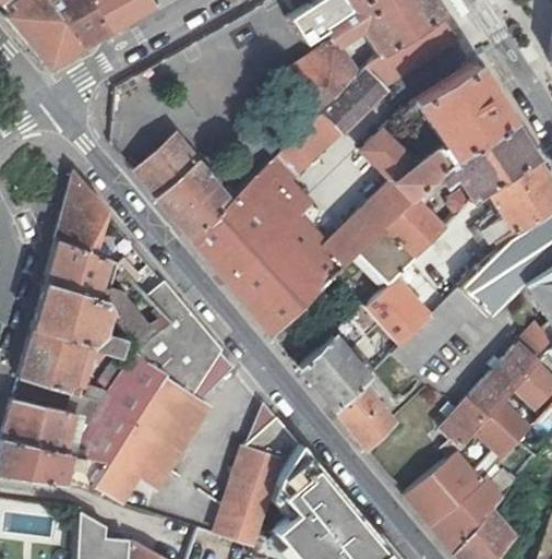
[(82,50),(47,0),(26,0),(8,14),(50,69),(82,50)]
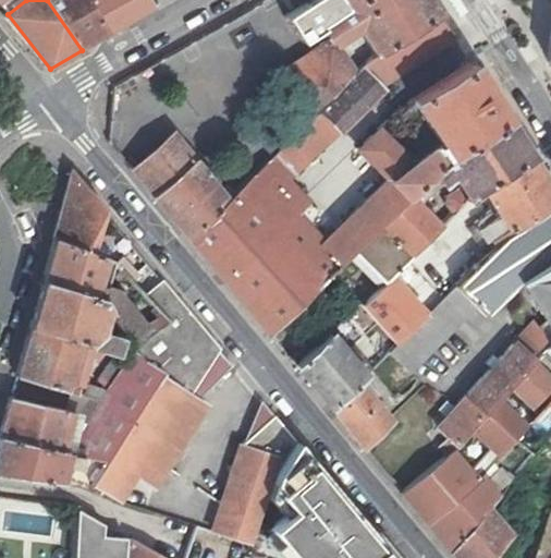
[(47,0),(82,50),(97,41),(109,35),(89,0),(47,0)]
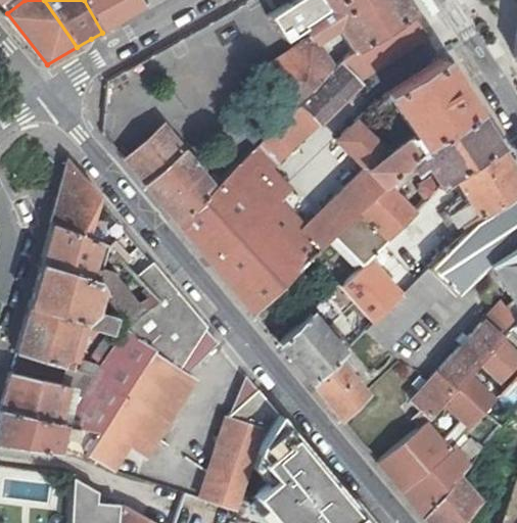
[(146,7),(141,0),(84,0),(102,33),(112,27),(136,13),(146,7)]
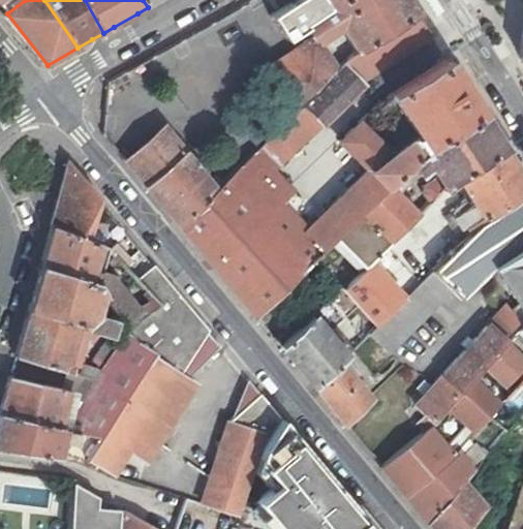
[(312,27),(310,23),(333,8),(328,0),(301,0),(276,17),(291,40),(312,27)]
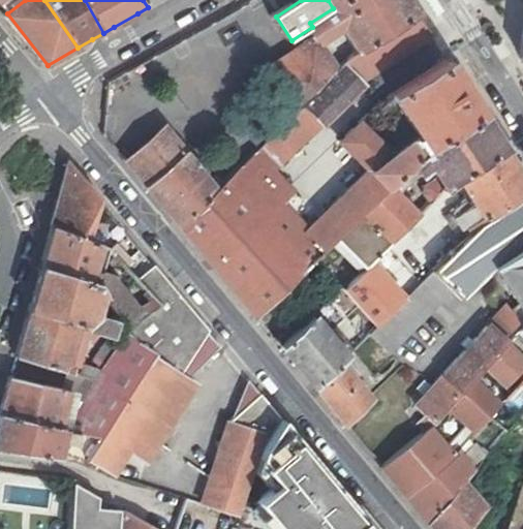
[(328,0),(333,8),(310,23),(312,27),(320,39),(343,25),(361,51),(422,12),(412,0),(328,0)]
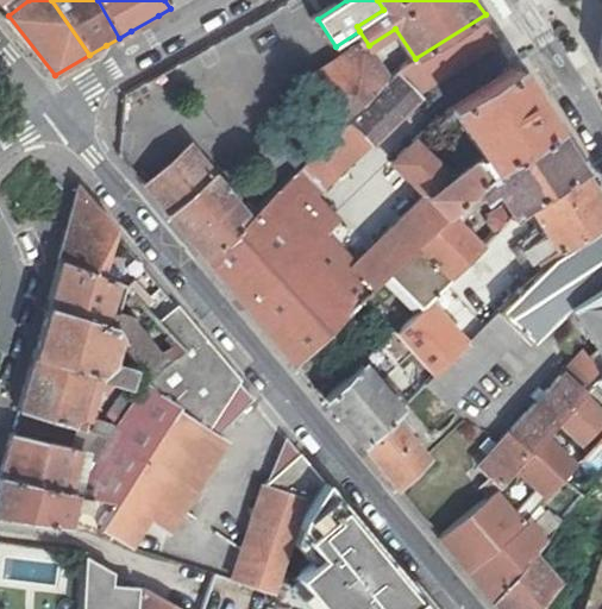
[(502,41),(486,14),(415,58),(400,74),(418,93),(502,41)]
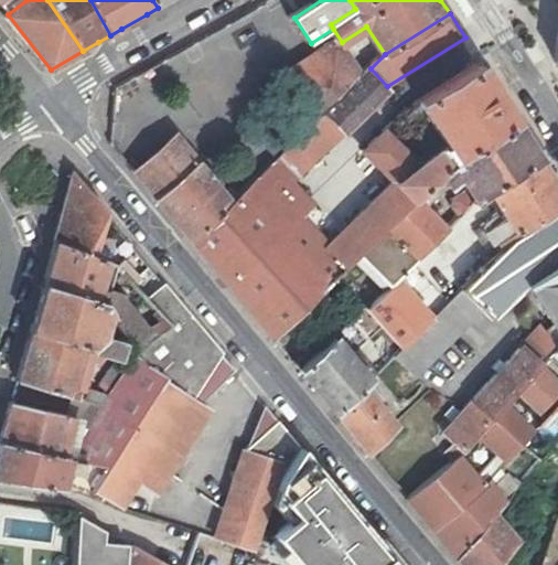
[(364,75),(342,42),(287,77),(317,121),(324,114),(329,109),(364,75)]
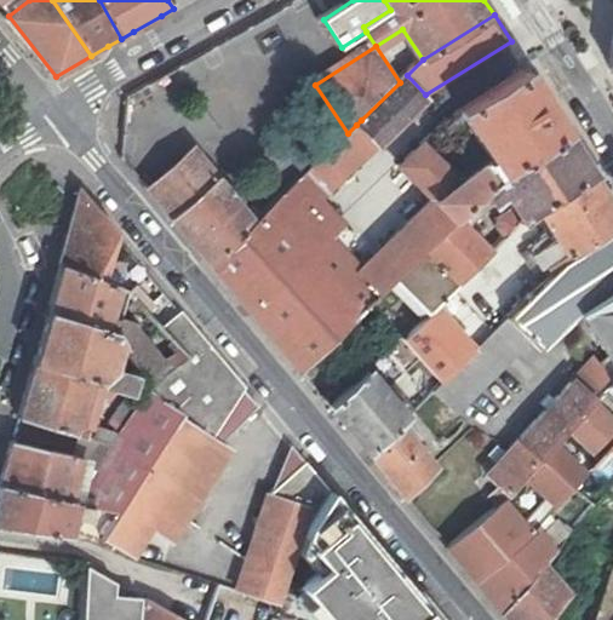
[(463,182),(439,155),(429,144),(405,167),(437,202),(456,222),(503,176),(569,133),(530,69),(463,112),(494,159),(463,182)]
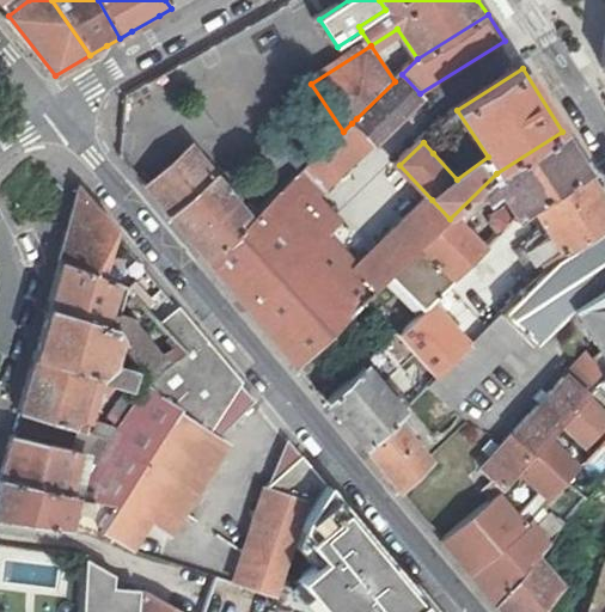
[(420,93),(402,74),(395,81),(356,118),(380,142),(426,101),(420,93)]
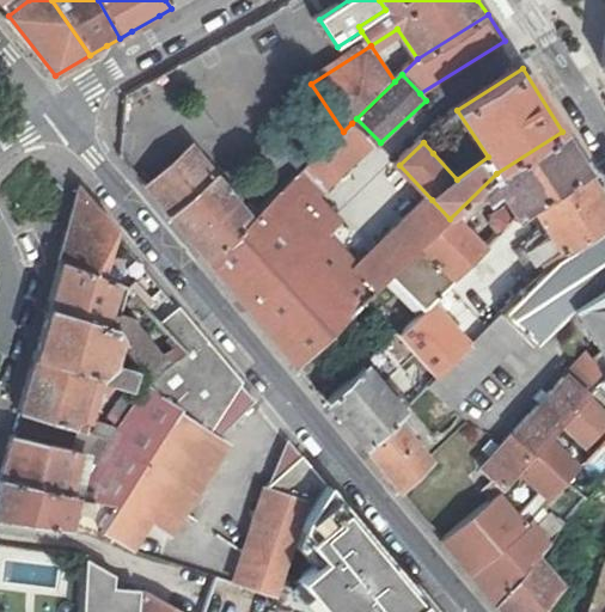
[(209,261),(298,366),(392,274),(450,219),(432,200),(358,265),(328,234),(340,222),(318,200),(374,147),(352,123),(343,132),(252,219),(209,261)]
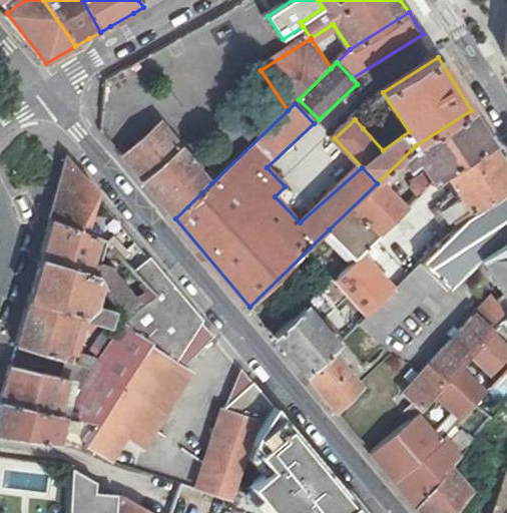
[(368,106),(355,119),(363,128),(376,116),(368,106)]
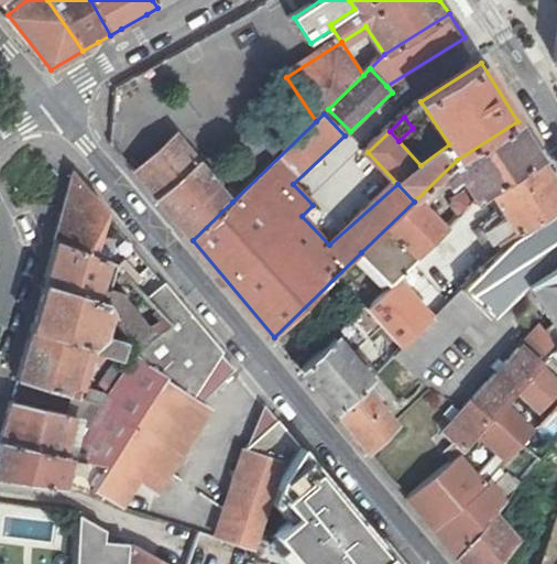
[(482,198),(493,191),(543,160),(517,121),(457,160),(414,202),(361,252),(393,283),(395,281),(449,229),(428,207),(467,171),(474,185),(452,198),(456,209),(462,217),(482,198)]
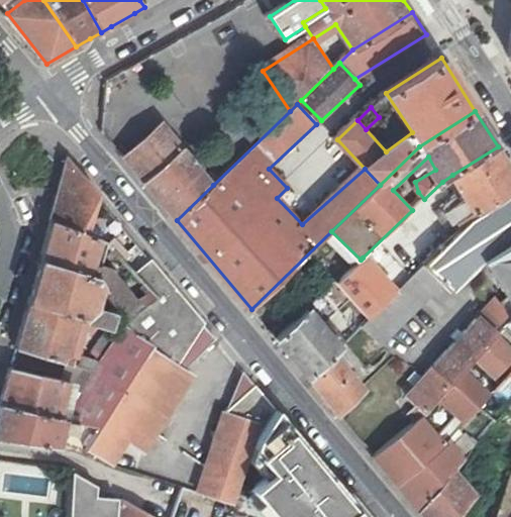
[(127,162),(177,220),(213,185),(167,129),(127,162)]
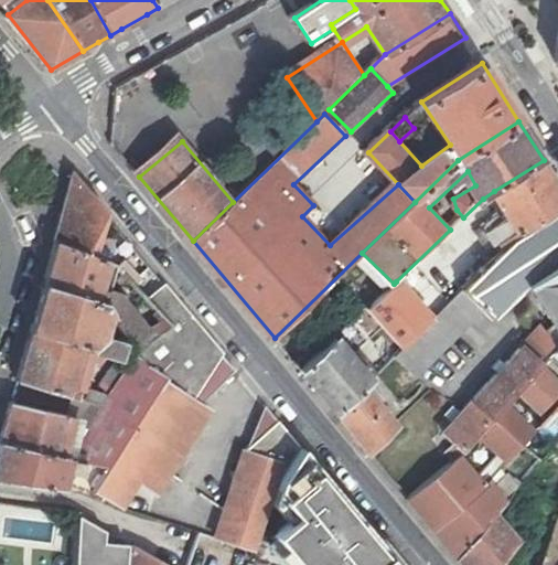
[(557,181),(544,160),(494,191),(507,212),(490,223),(507,252),(522,240),(557,215),(557,181)]
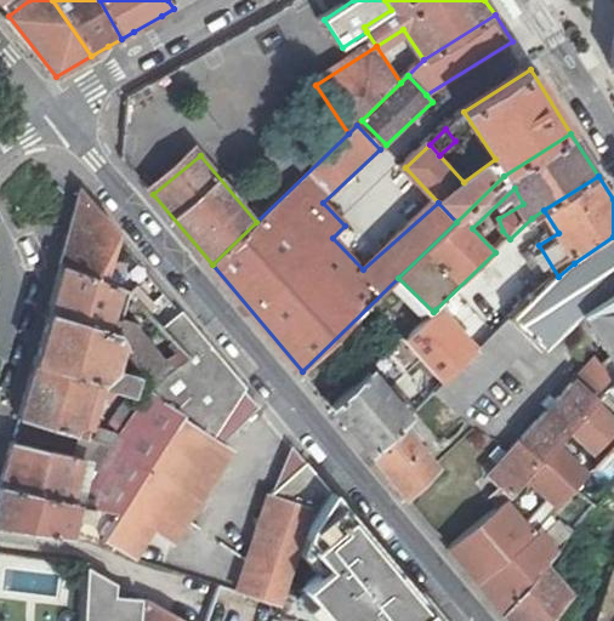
[(86,193),(66,268),(104,283),(108,273),(120,232),(86,193)]
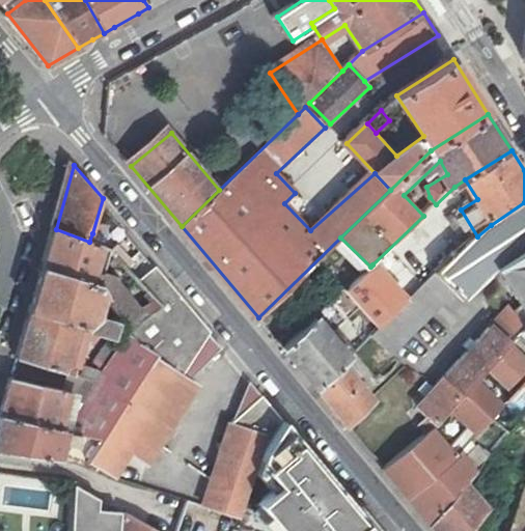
[(524,202),(491,225),(477,236),(438,274),(457,294),(465,302),(500,270),(524,253),(524,202)]
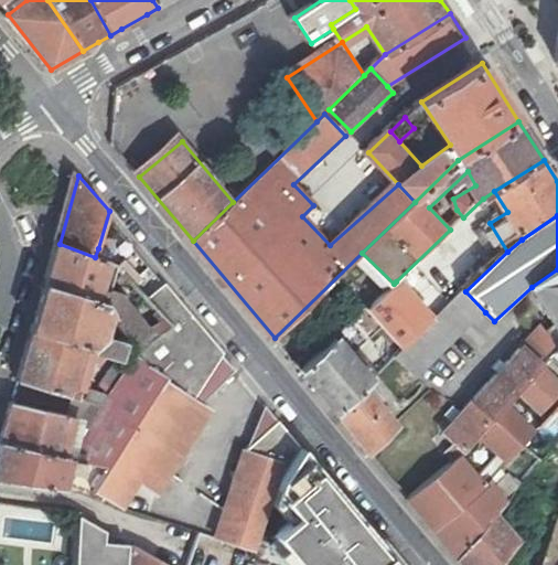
[(106,288),(113,265),(95,257),(60,244),(53,267),(47,286),(108,306),(120,310),(125,300),(127,296),(106,288)]
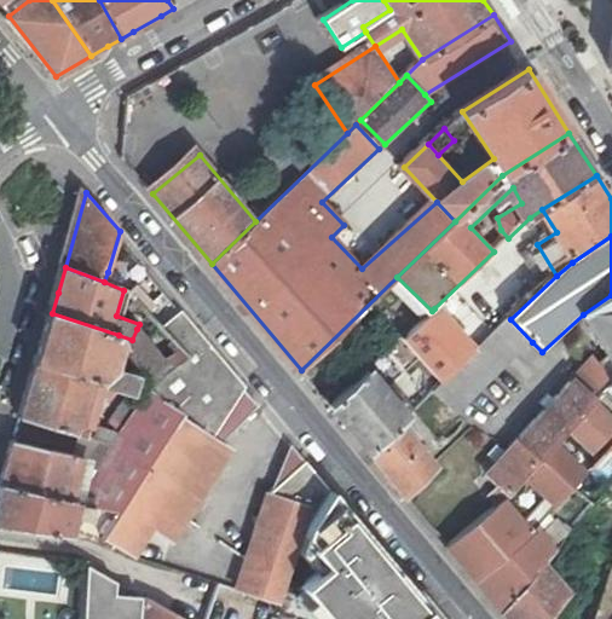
[(138,288),(108,272),(104,282),(123,290),(130,293),(132,295),(138,288)]
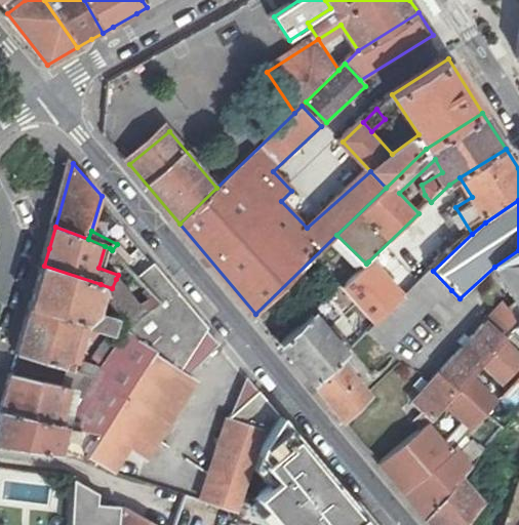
[(505,338),(518,324),(518,250),(494,267),(518,303),(518,306),(514,311),(507,306),(415,402),(427,414),(417,422),(422,427),(480,366),(505,338)]
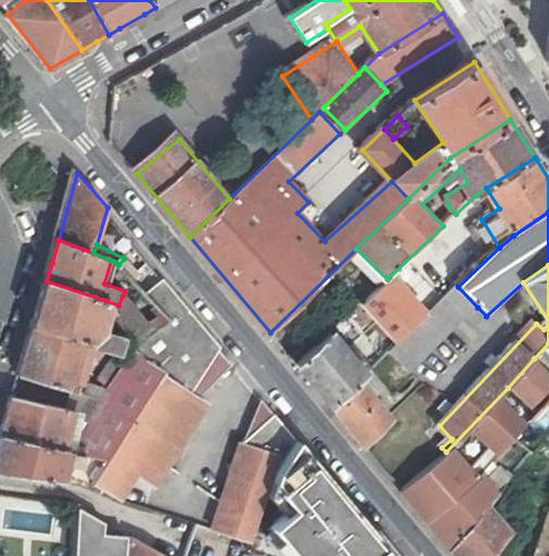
[(417,292),(433,311),(456,289),(439,272),(417,292)]
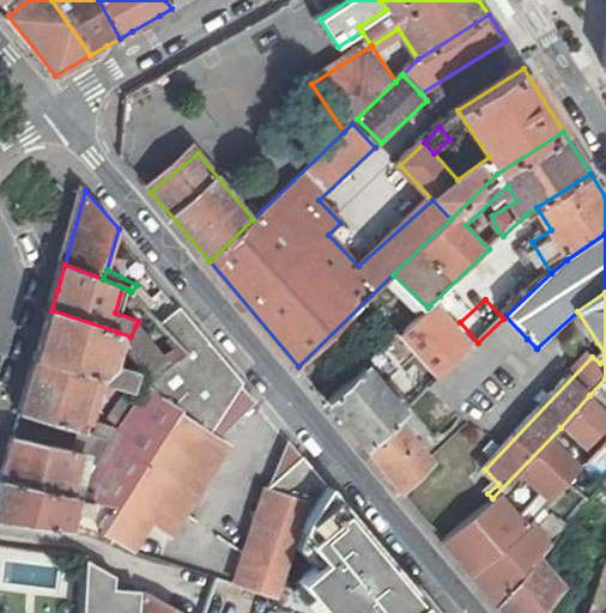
[(430,305),(428,308),(401,333),(440,378),(443,376),(468,352),(430,305)]
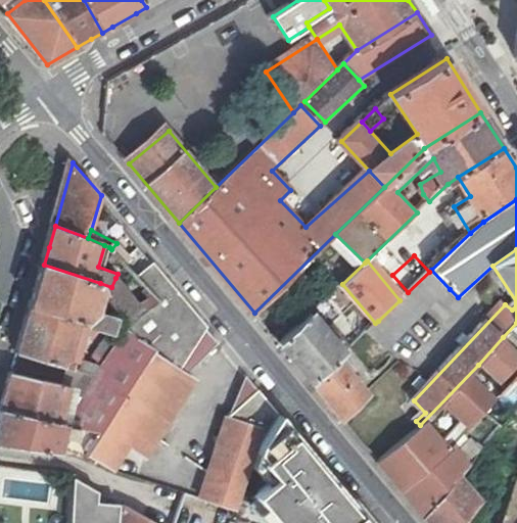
[(33,306),(81,321),(111,331),(116,317),(93,311),(100,283),(44,265),(38,288),(33,306)]
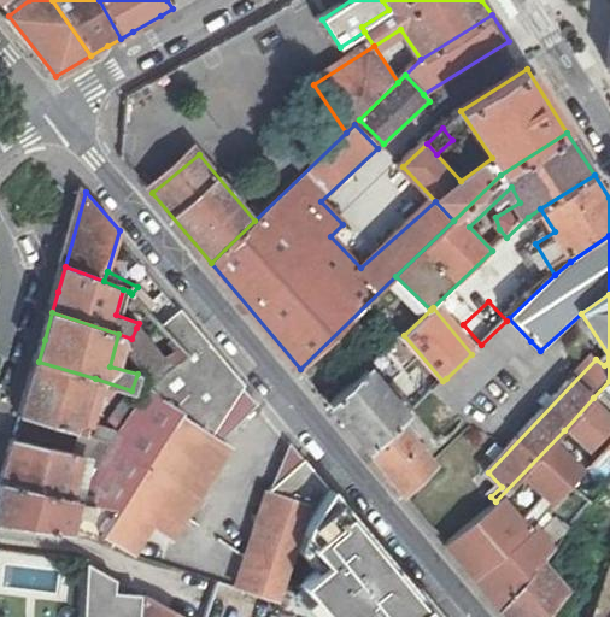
[(175,369),(153,386),(183,416),(122,510),(104,538),(135,551),(153,523),(176,535),(233,450),(212,438),(247,387),(185,312),(165,329),(192,356),(175,369)]
